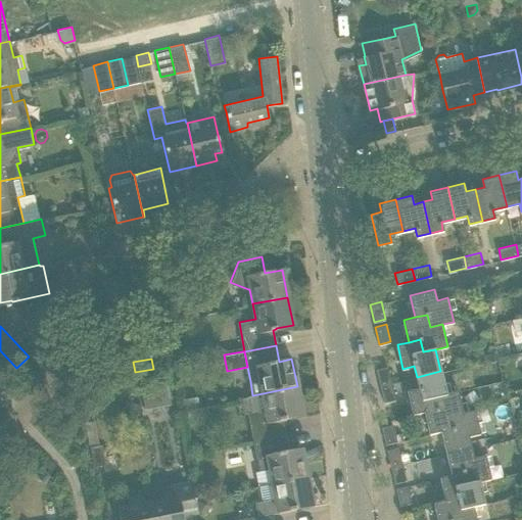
[(376,368),(380,385),(392,383),(388,366),(376,368)]
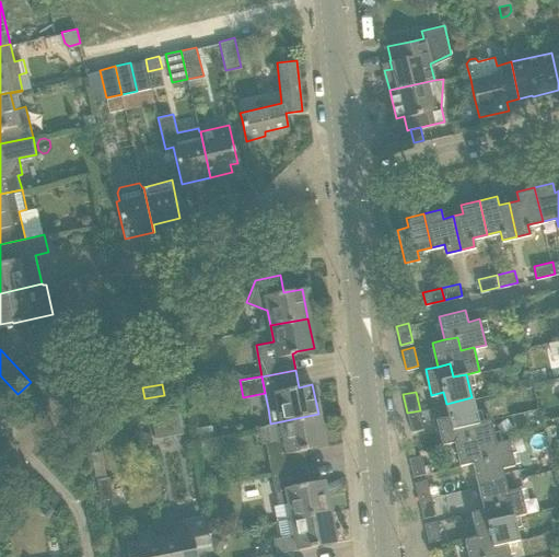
[(443,443),(455,441),(467,438),(465,424),(477,420),(472,397),(446,404),(449,415),(437,418),(443,443)]
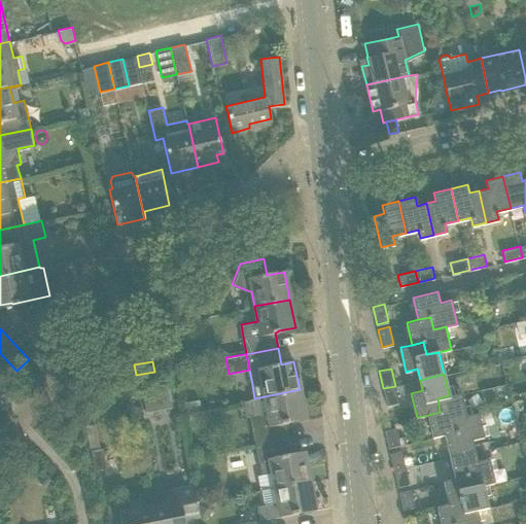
[(169,385),(142,390),(146,412),(173,407),(169,385)]
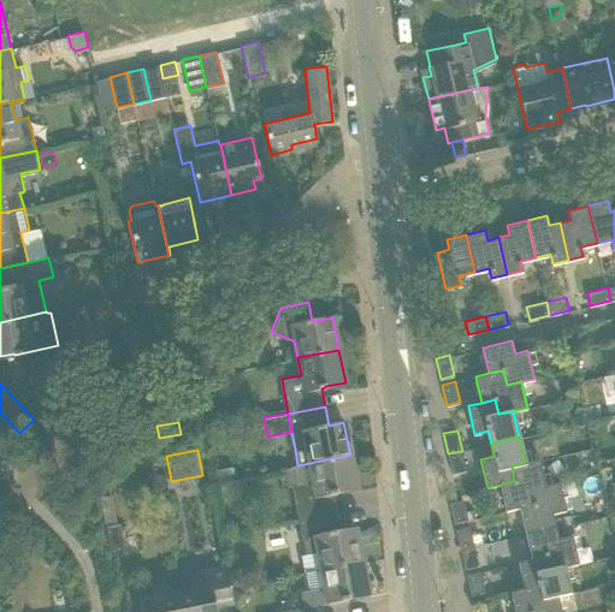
[(462,451),(448,453),(453,473),(466,469),(462,451)]
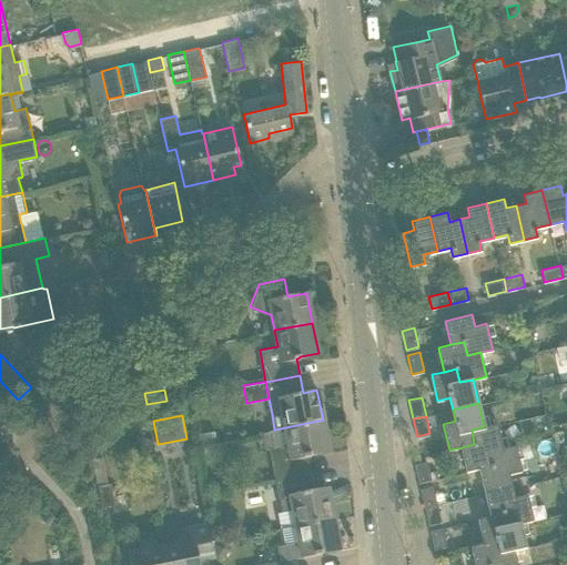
[(269,449),(274,478),(311,472),(307,455),(311,455),(310,453),(328,450),(323,420),(285,427),(274,430),(270,430),(273,447),(269,449)]
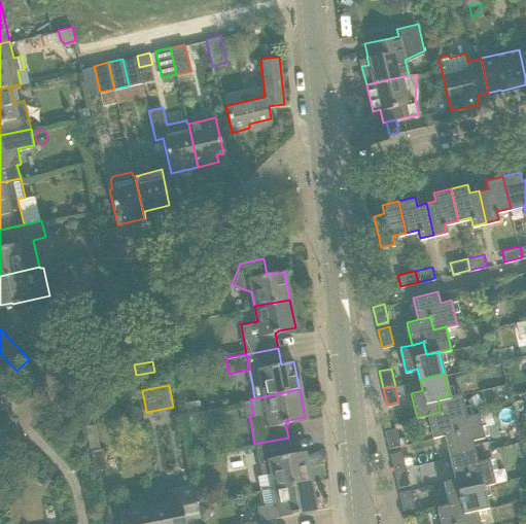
[(433,437),(445,434),(457,431),(454,418),(466,415),(460,393),(449,395),(437,398),(440,412),(428,415),(433,437)]
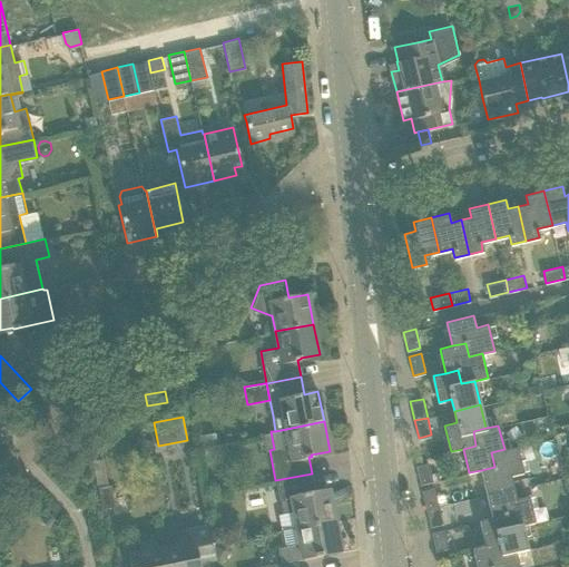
[(274,449),(271,431),(262,433),(265,450),(270,450),(274,449)]
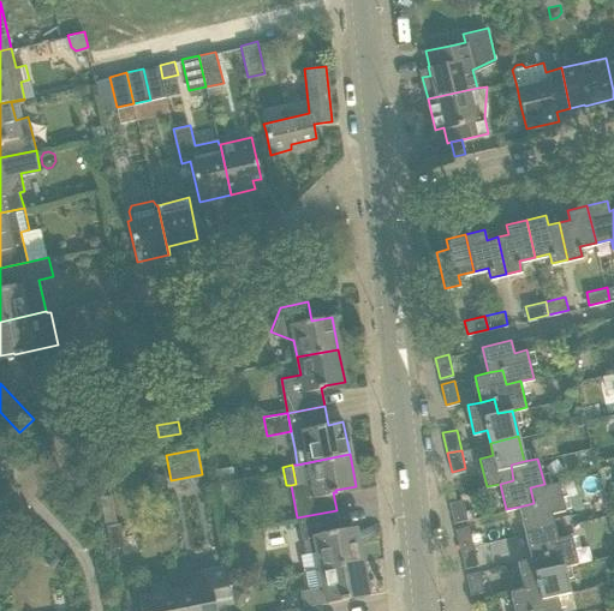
[(227,466),(214,468),(215,477),(230,474),(227,466)]
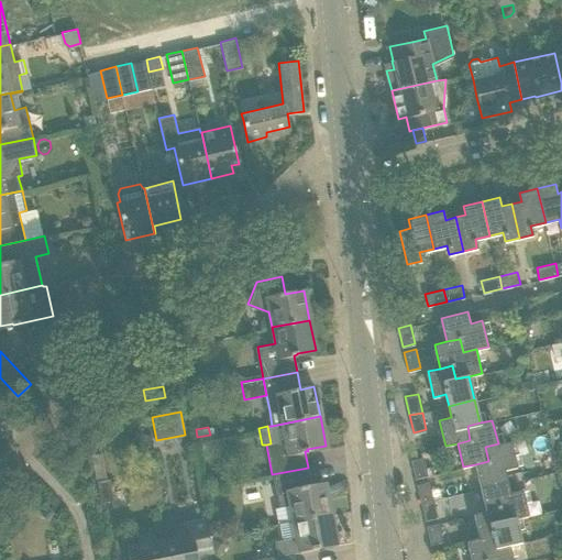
[(475,464),(481,487),(507,482),(504,469),(516,467),(510,441),(498,443),(485,447),(488,461),(475,464)]
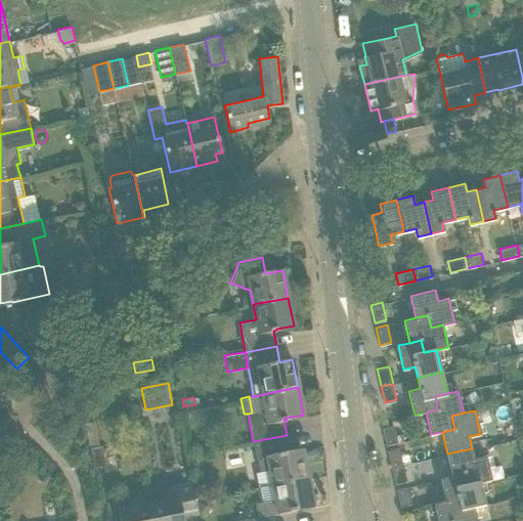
[(382,427),(386,444),(398,441),(394,424),(382,427)]
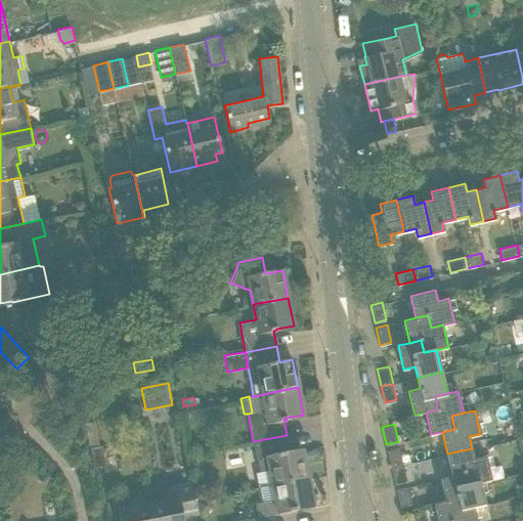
[(270,470),(273,483),(307,477),(302,449),(290,451),(287,435),(253,441),(259,472),(270,470)]
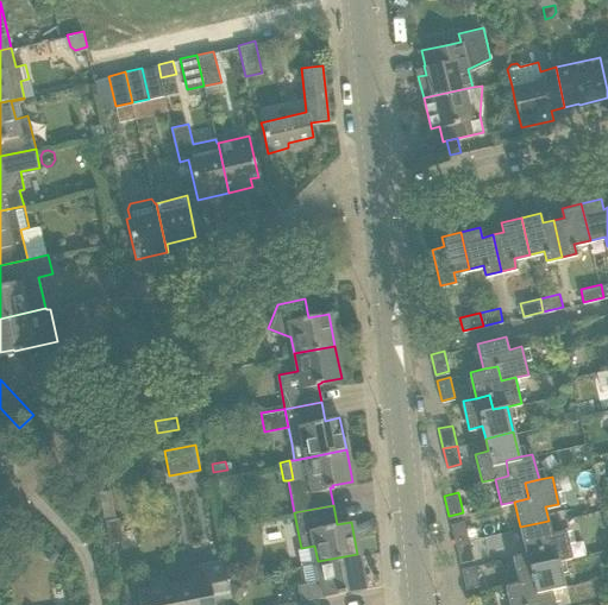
[(105,520),(110,542),(123,540),(119,516),(105,520)]
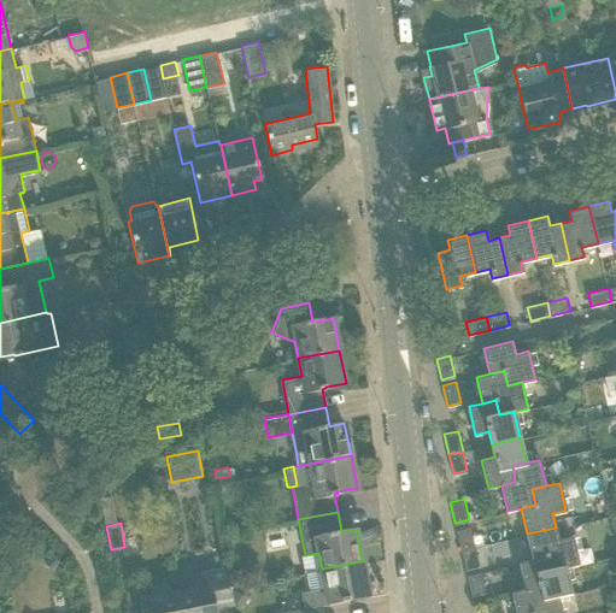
[(462,549),(475,546),(470,525),(457,529),(462,549)]
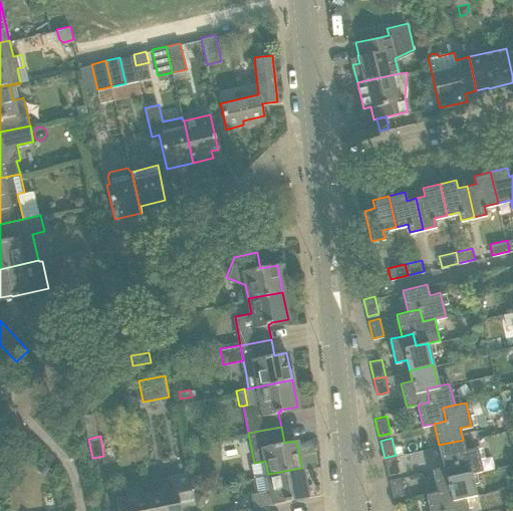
[(439,445),(445,467),(456,464),(459,475),(471,472),(482,470),(476,447),(465,449),(463,440),(439,445)]
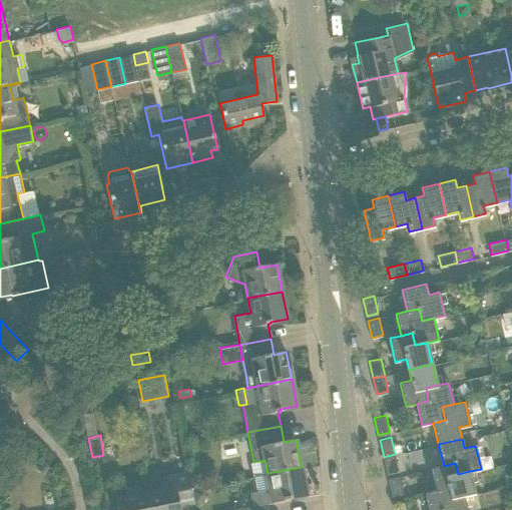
[(384,457),(388,473),(399,471),(395,454),(384,457)]
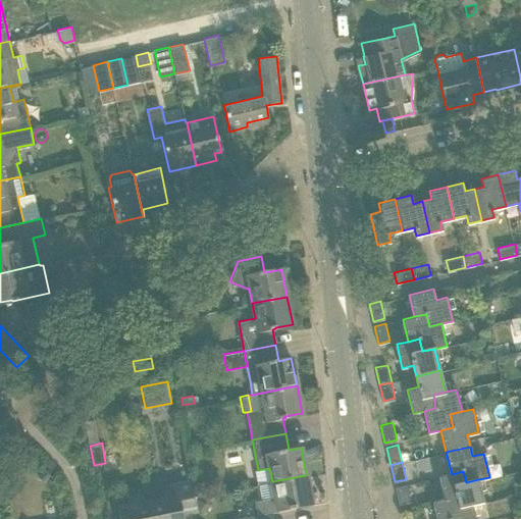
[(45,469),(39,475),(46,483),(52,477),(45,469)]
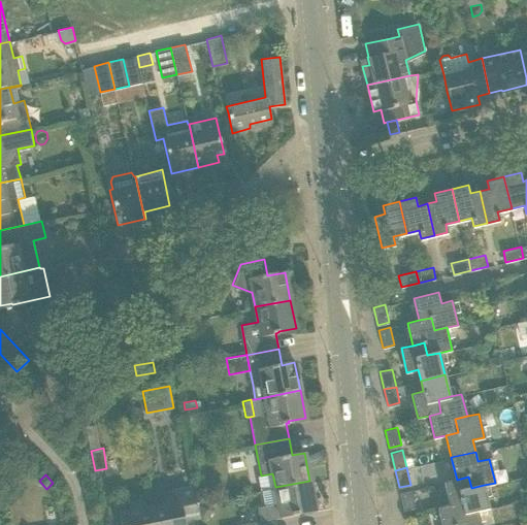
[(445,482),(451,504),(462,501),(465,514),(478,511),(489,507),(484,485),(471,488),(468,477),(457,480),(445,482)]
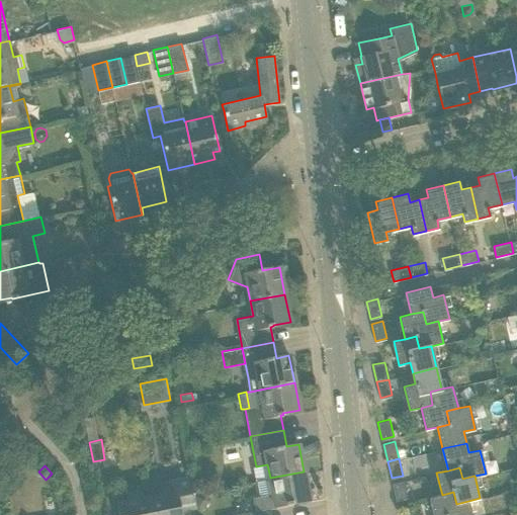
[(237,514),(236,514),(270,514),(269,508),(292,504),(292,502),(309,499),(304,471),(270,478),(259,480),(262,496),(253,498),(256,511),(237,514)]
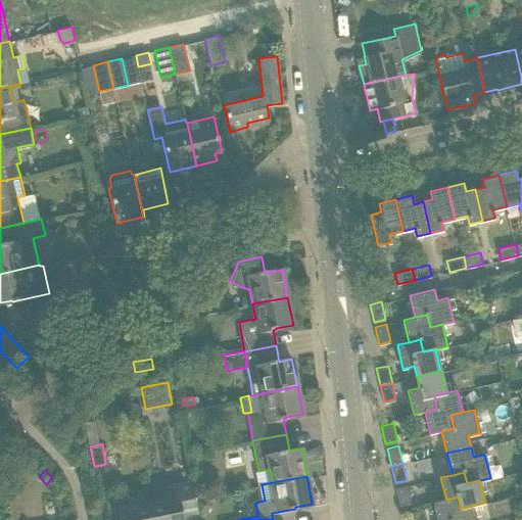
[(164,501),(149,504),(152,519),(183,519),(182,509),(197,506),(192,480),(161,486),(164,501)]
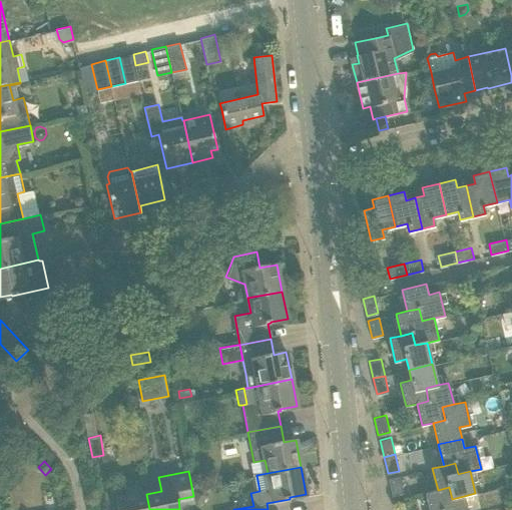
[(198,474),(191,476),(193,488),(205,486),(203,478),(198,474)]
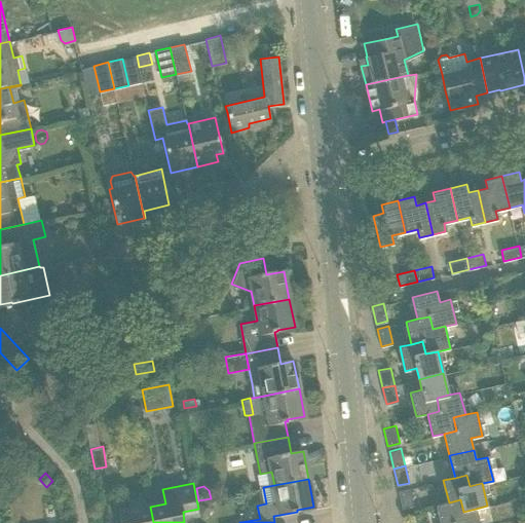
[(403,508),(414,505),(410,487),(399,490),(403,508)]
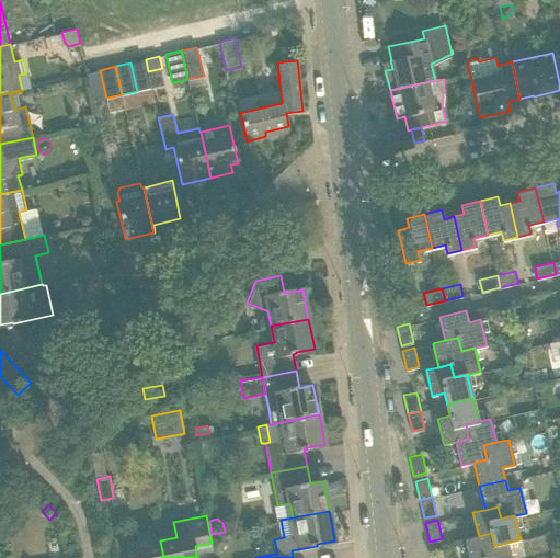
[(226,532),(212,535),(215,549),(223,548),(227,541),(226,532)]
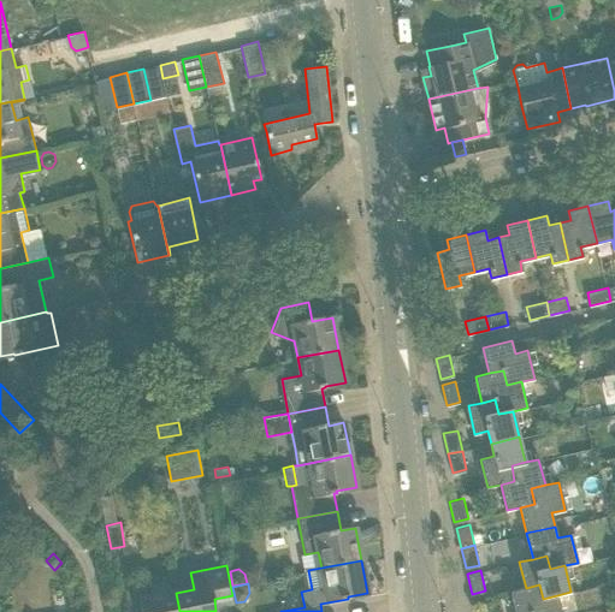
[(561,611),(557,595),(543,599),(539,584),(526,588),(512,592),(515,611),(561,611)]
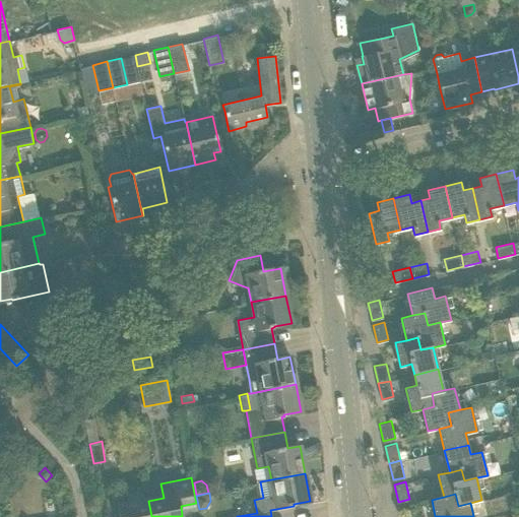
[(151,516),(148,501),(134,503),(133,501),(117,505),(119,516),(151,516)]
